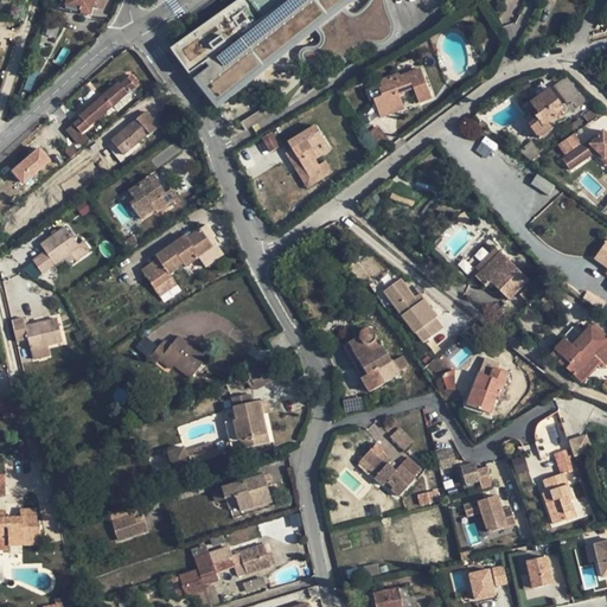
[(65,0),(63,8),(78,13),(78,12),(89,14),(91,6),(102,10),(104,0),(65,0)]
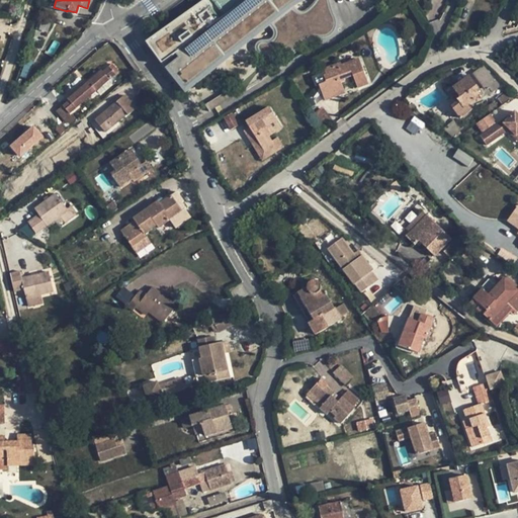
[(202,0),(143,42),(183,95),(277,19),(296,4),(307,0),(202,0)]
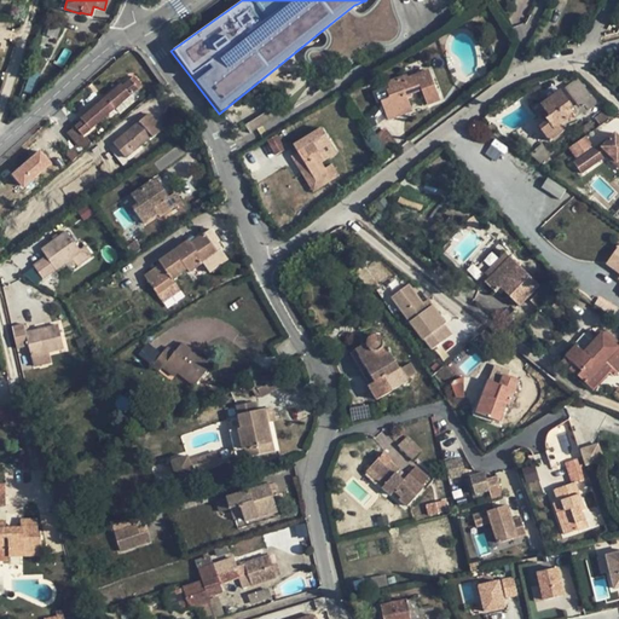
[(46,36),(53,39),(57,27),(50,24),(46,36)]
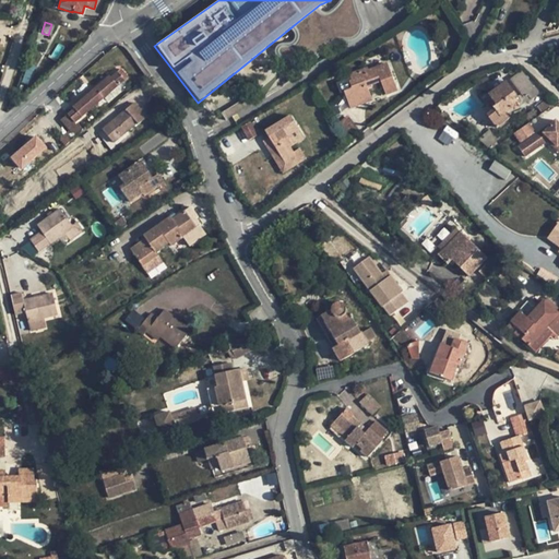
[(444,51),(442,39),(433,40),(436,52),(444,51)]
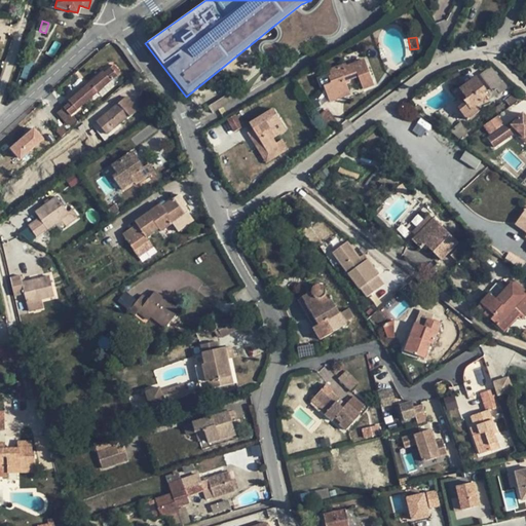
[(362,62),(355,64),(346,67),(345,65),(329,71),(331,77),(329,77),(331,85),(324,88),(329,102),(350,94),(345,81),(358,76),(363,89),(374,85),(365,61),(362,62)]
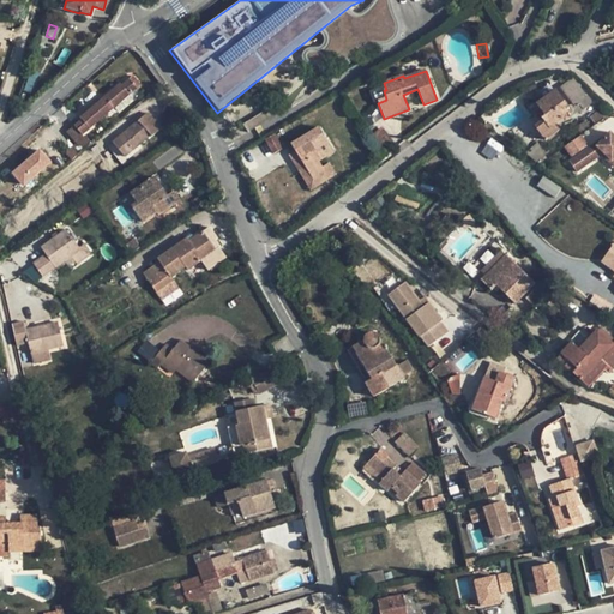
[(66,132),(76,144),(82,151),(90,144),(82,134),(113,108),(128,95),(140,84),(133,76),(121,85),(120,83),(79,118),(80,119),(66,132)]
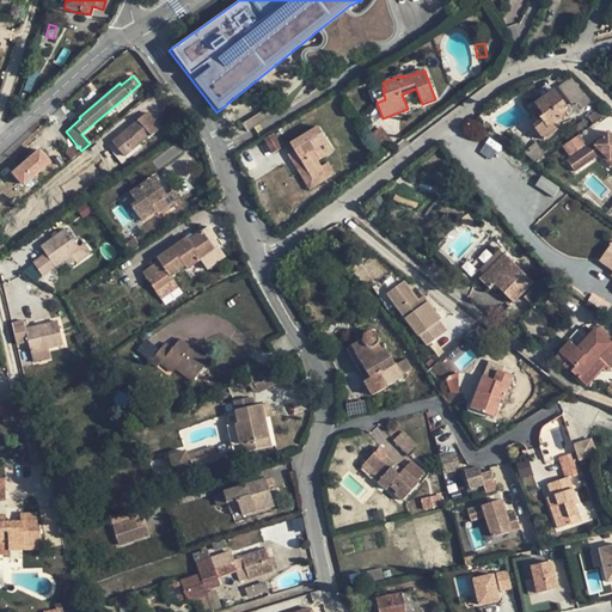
[(571,79),(560,87),(574,105),(577,103),(581,109),(589,103),(571,79)]
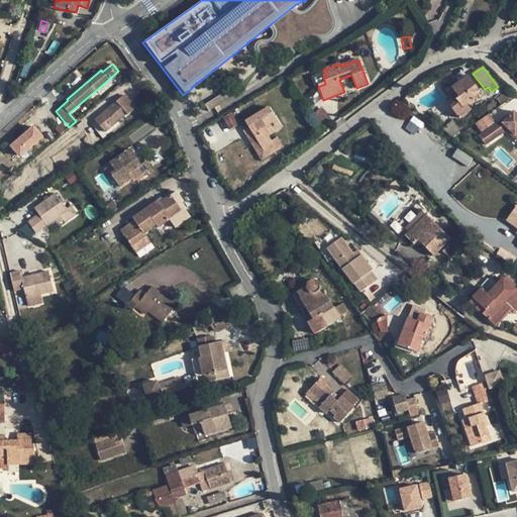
[(443,72),(445,77),(452,74),(449,68),(443,72)]
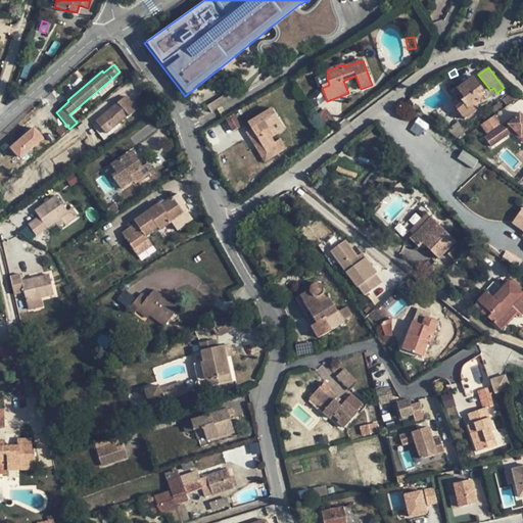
[(474,77),(458,88),(465,98),(462,100),(463,102),(456,107),(465,120),(476,111),(472,106),(484,97),(482,96),(483,95),(480,91),(483,89),(474,77)]
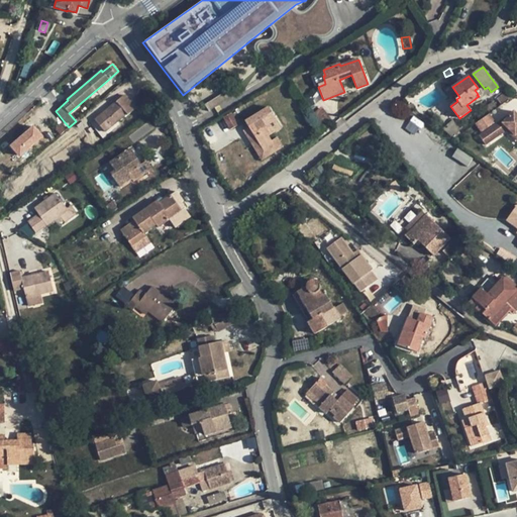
[(108,80),(95,91),(100,96),(112,84),(108,80)]
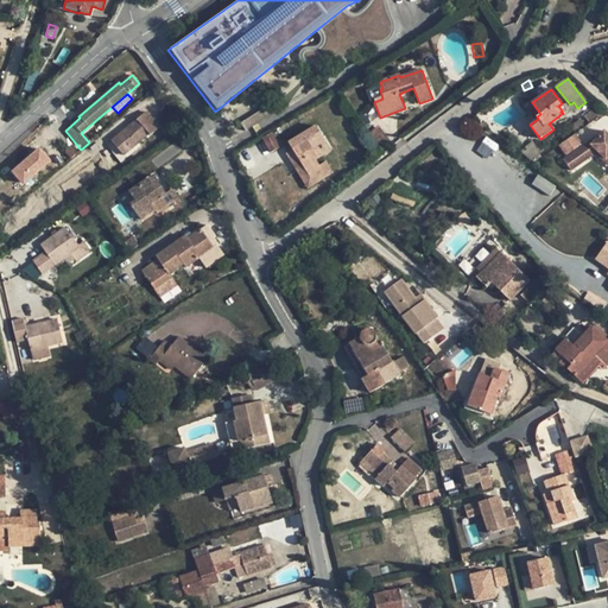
[(570,105),(568,107),(571,112),(577,108),(574,102),(570,105)]
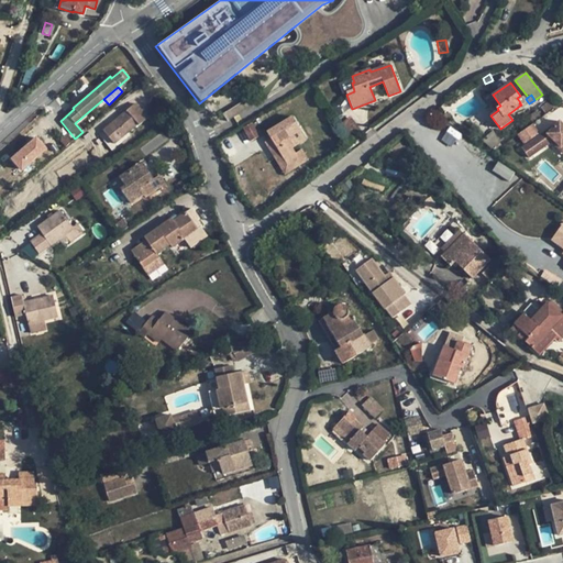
[(540,108),(545,114),(558,106),(552,98),(540,108)]
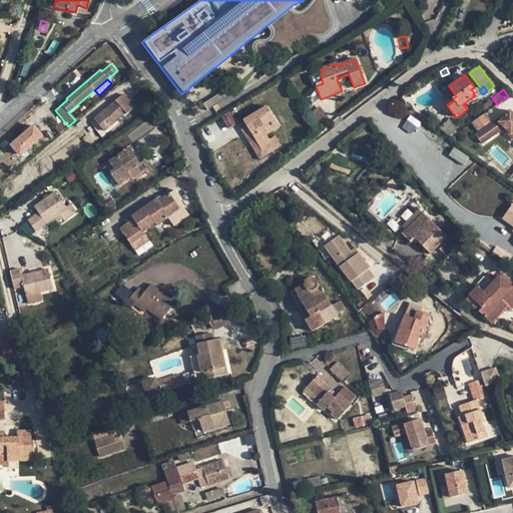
[(104,131),(126,113),(126,114),(135,107),(129,100),(123,94),(94,119),(104,131)]
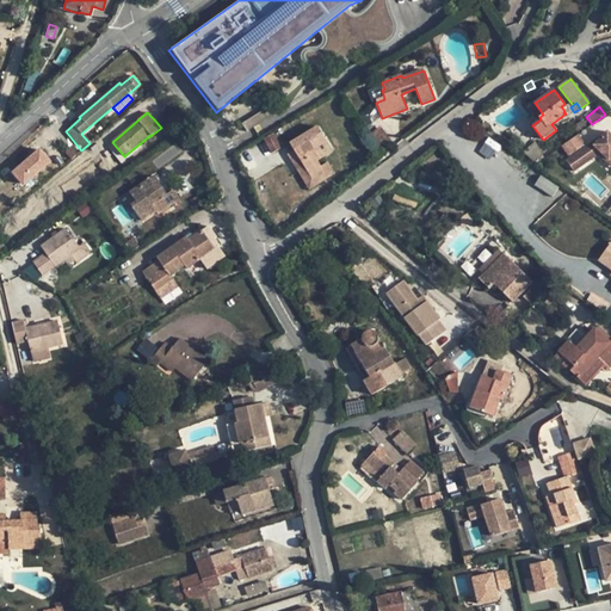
[(173,124),(162,112),(154,119),(161,128),(165,131),(173,124)]
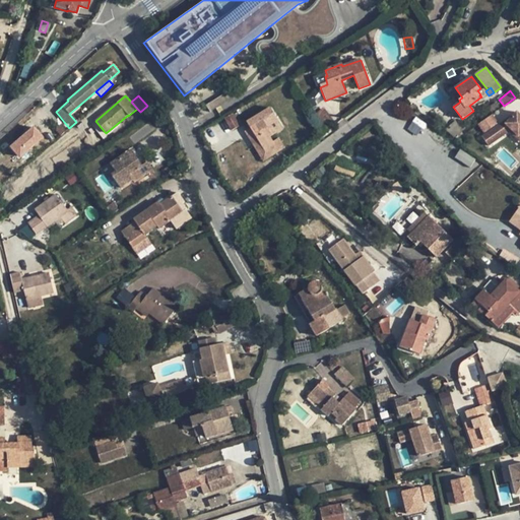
[(500,109),(496,102),(488,107),(493,114),(500,109)]
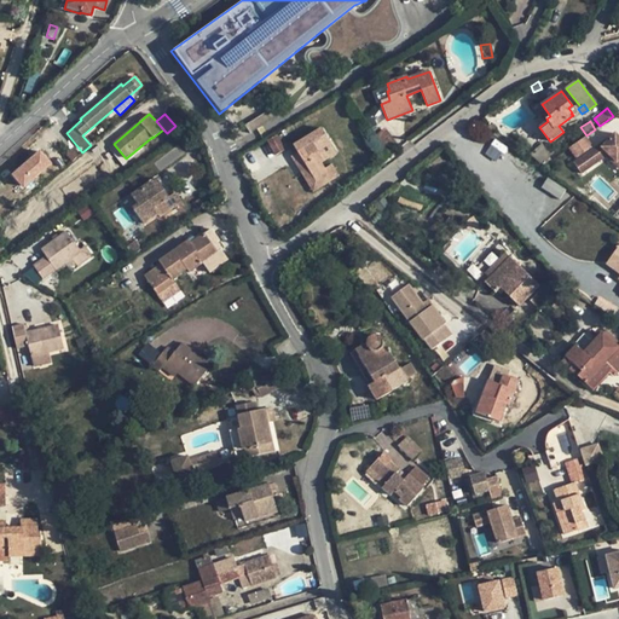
[(398,145),(386,127),(376,136),(388,152),(398,145)]
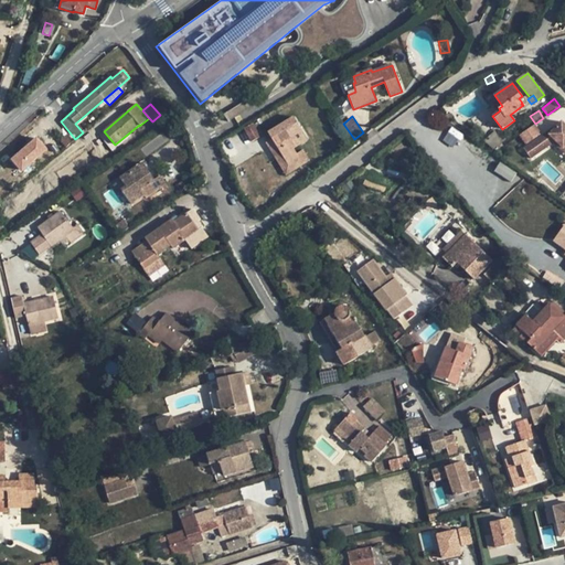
[(294,117),(268,132),(272,138),(291,171),(310,160),(304,150),(297,155),(292,149),(308,139),(294,117)]
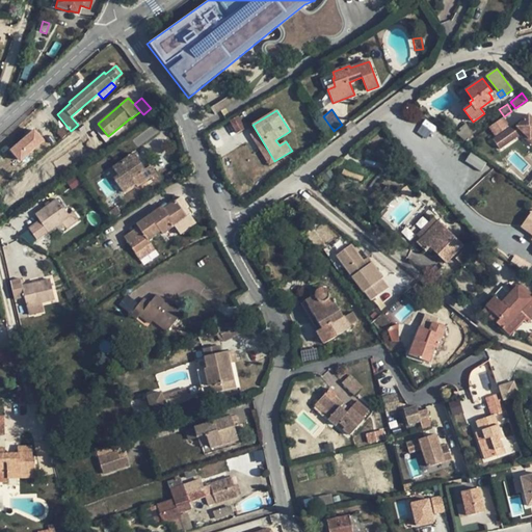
[(245,129),(237,114),(229,120),(236,133),(245,129)]
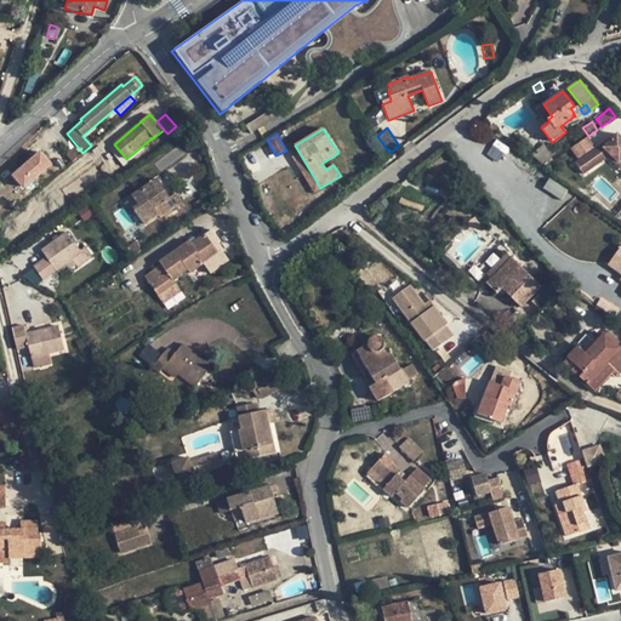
[(620,136),(617,134),(575,163),(585,177),(608,160),(620,172),(620,136)]
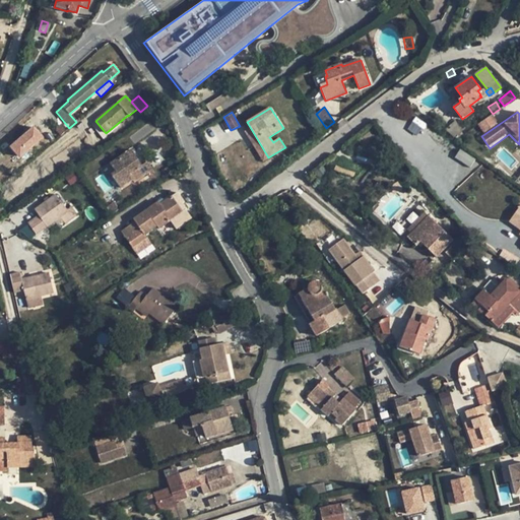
[(447,127),(455,137),(461,132),(464,130),(456,120),(447,127)]
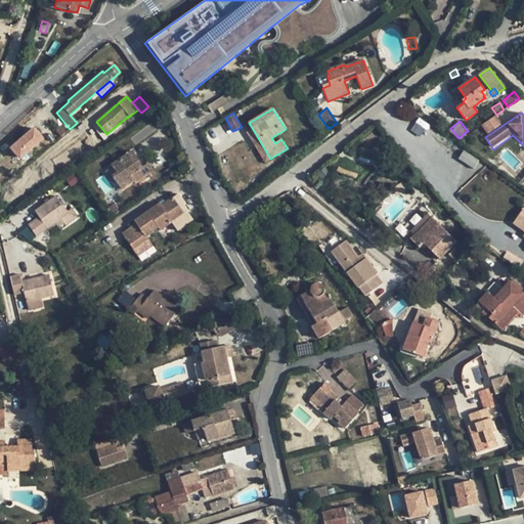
[(64,123),(55,130),(60,137),(69,130),(70,129),(64,123)]
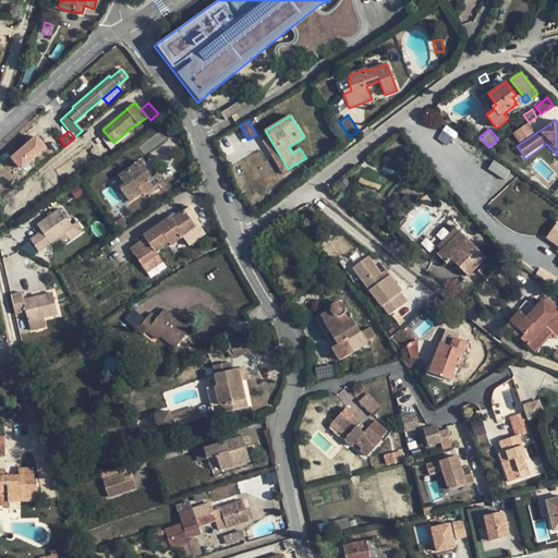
[(9,155),(19,169),(48,149),(38,135),(9,155)]
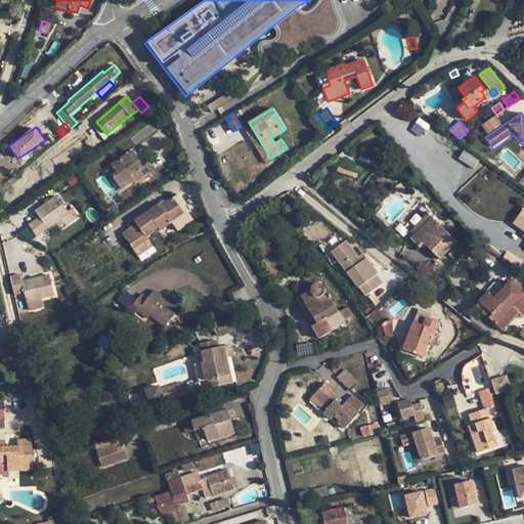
[(270,159),(252,128),(246,132),(265,163),(270,159)]
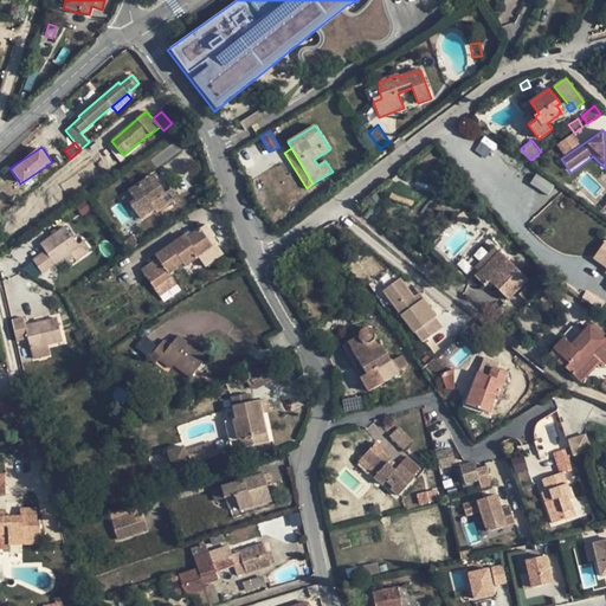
[(79,150),(70,159),(77,166),(86,158),(79,150)]
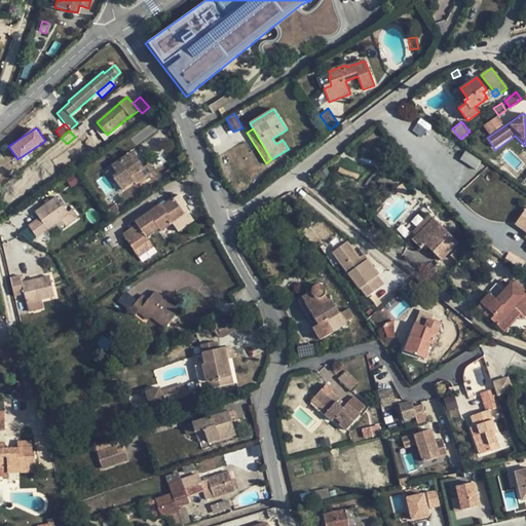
[(465,151),(460,159),(476,168),(481,160),(465,151)]
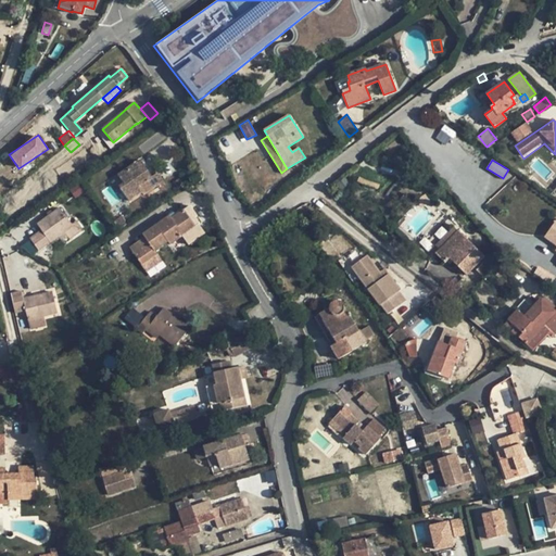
[(140,161),(118,176),(124,182),(119,186),(129,201),(142,192),(144,194),(156,186),(163,181),(158,173),(151,177),(140,161)]
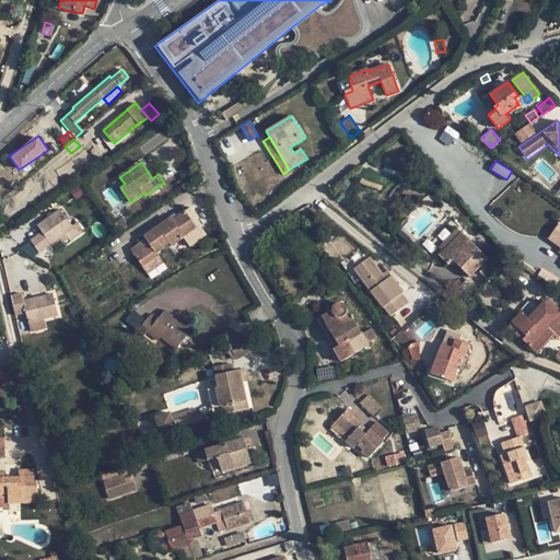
[(164,183),(158,187),(161,191),(167,187),(164,183)]
